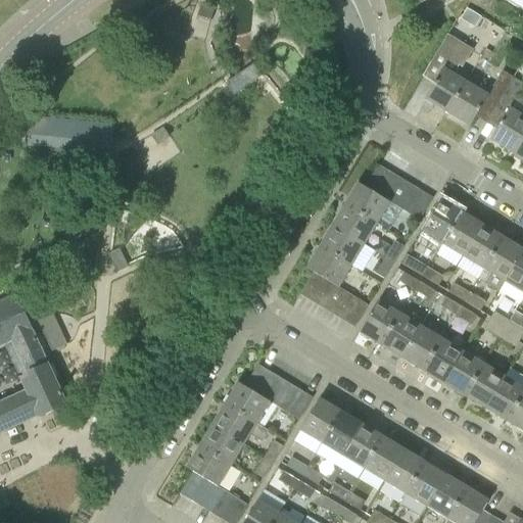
[(411,0),(416,8),(417,7),(416,6),(427,0),(411,0)]
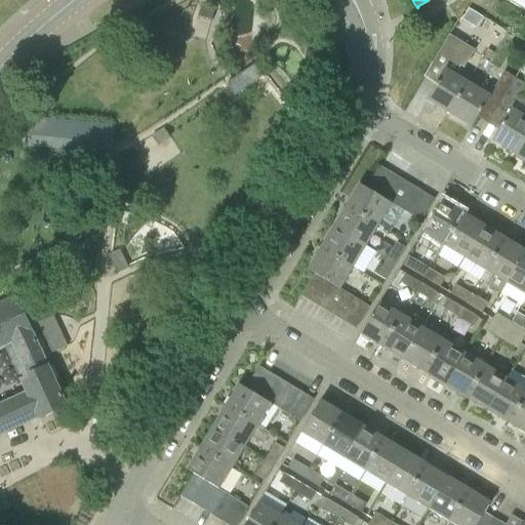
[(481,17),(466,9),(459,19),(474,29),(481,17)]
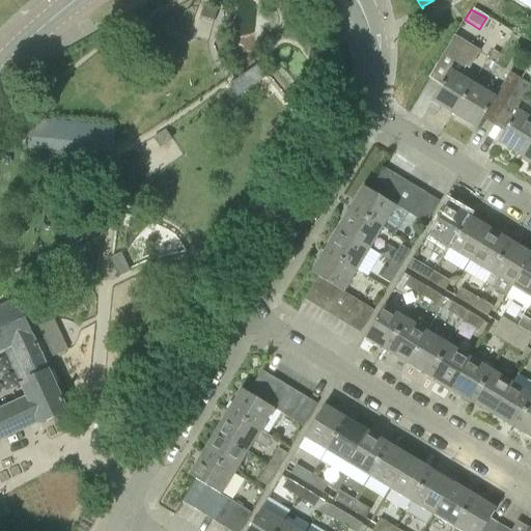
[(454,115),(473,83),(460,75),(466,66),(469,68),(480,51),(454,35),(429,78),(441,85),(431,102),(454,115)]
